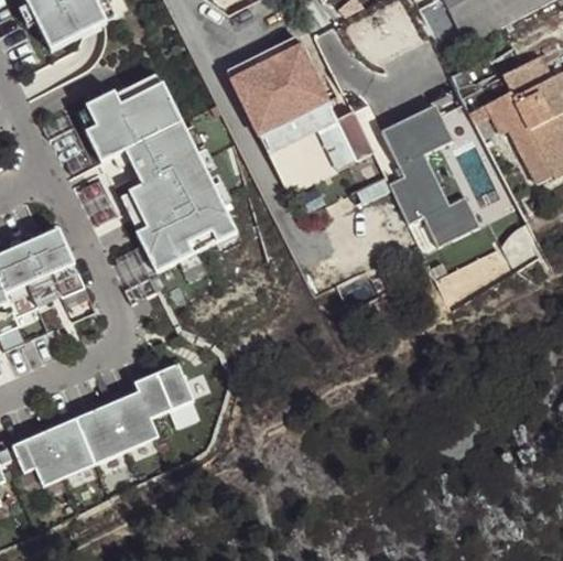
[(26,0),(51,49),(106,20),(97,0),(26,0)]
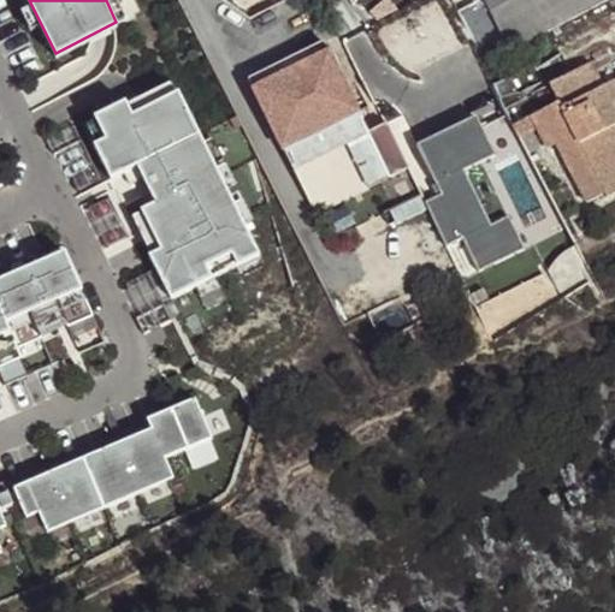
[(473,0),(457,9),(484,60),(603,0),(473,0)]
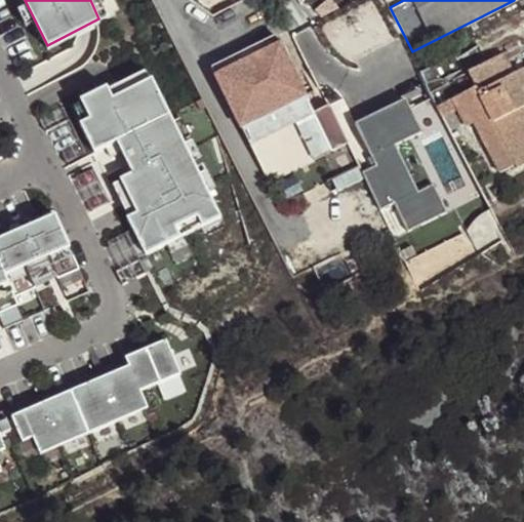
[(327,15),(329,52),(373,49),(371,28),(351,30),(349,13),(327,15)]
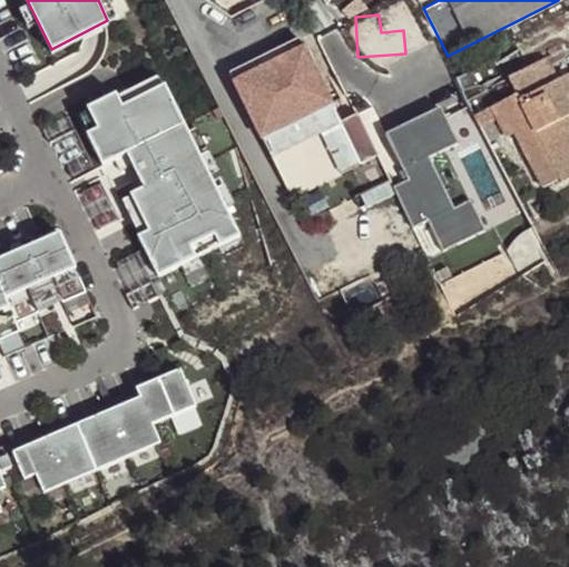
[(290,197),(360,163),(297,37),(227,71),(290,197)]
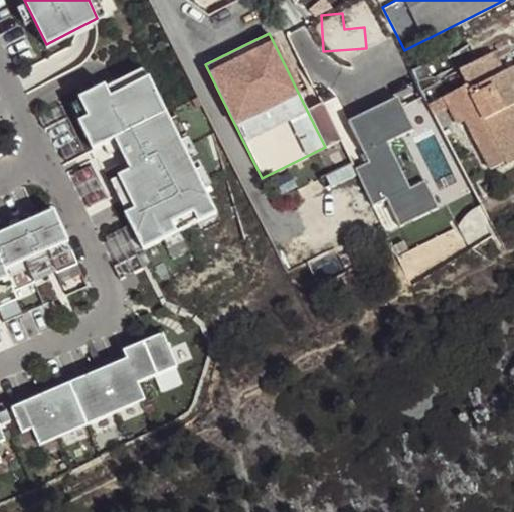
[(457,96),(433,109),(437,115),(451,108),(456,118),(464,114),(466,118),(490,166),(507,158),(509,161),(513,158),(513,121),(506,105),(513,101),(513,65),(505,69),(495,50),(461,67),(469,83),(471,89),(457,96)]
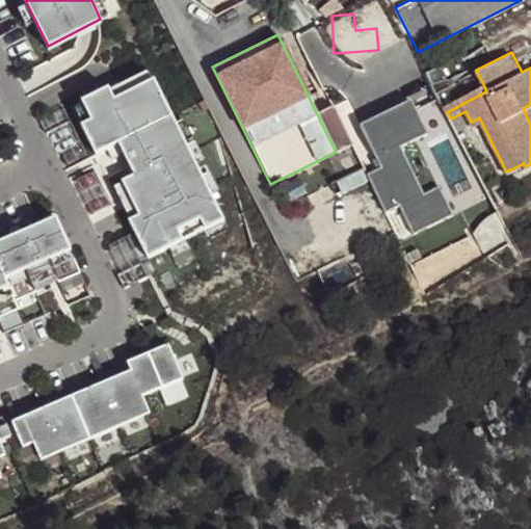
[(148,64),(71,103),(96,152),(107,146),(111,155),(123,150),(133,172),(121,178),(137,212),(128,216),(147,254),(223,215),(148,64)]
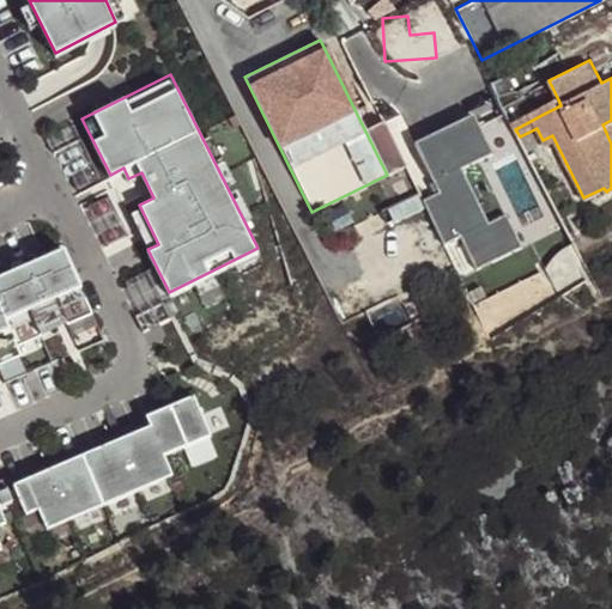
[(561,105),(558,99),(540,108),(544,114),(561,105)]
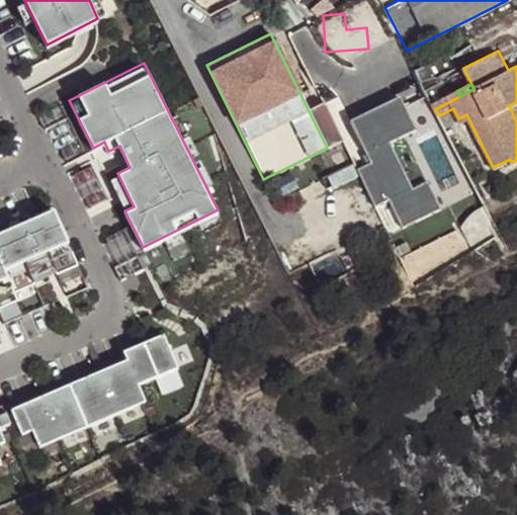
[(411,89),(353,116),(371,158),(356,170),(373,204),(392,197),(402,218),(446,197),(430,166),(415,177),(394,142),(426,125),(411,89)]
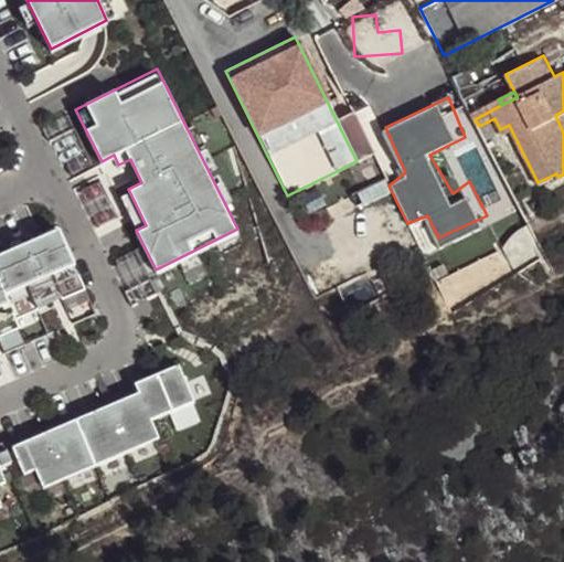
[(0,331),(19,324),(16,316),(38,306),(36,304),(29,285),(52,274),(61,294),(61,295),(84,285),(59,226),(0,252),(0,331)]
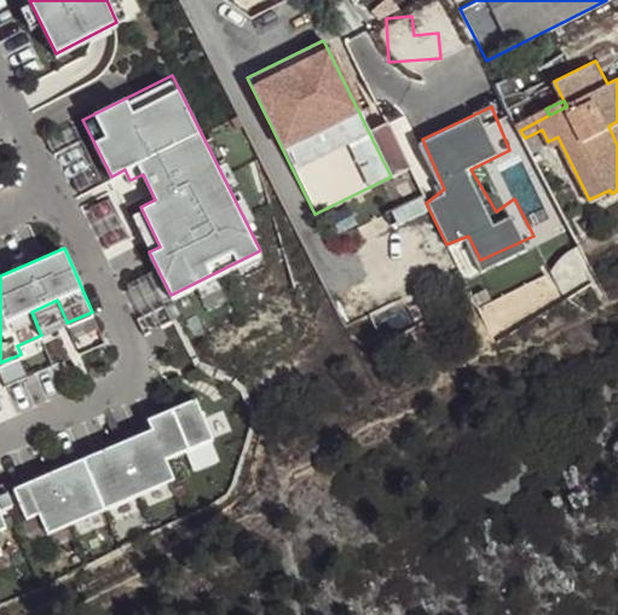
[(57,300),(32,312),(40,332),(67,321),(57,300)]
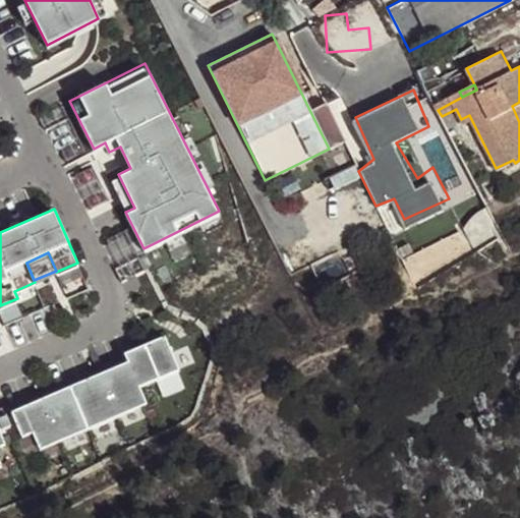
[(0,464),(2,463),(0,457),(0,444),(6,442),(3,435),(19,427),(22,435),(34,430),(41,447),(148,400),(140,384),(180,366),(165,334),(153,339),(156,345),(133,354),(134,357),(91,376),(90,373),(51,390),(52,393),(33,401),(32,399),(11,408),(12,410),(0,415),(0,464)]
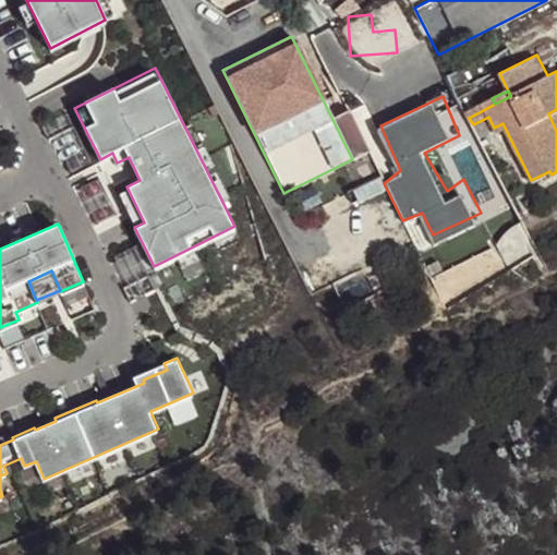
[(0,434),(0,445),(13,439),(12,437),(34,427),(35,430),(56,421),(55,418),(96,400),(97,402),(144,383),(143,379),(167,370),(164,363),(0,434)]
